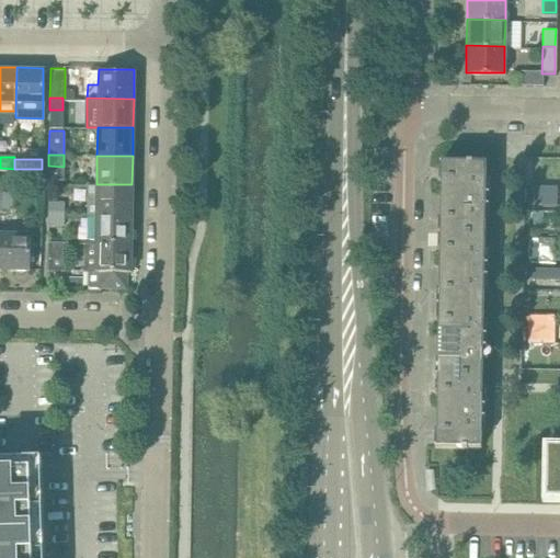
[(437,216),(437,231),(484,232),(484,204),(488,204),(489,192),(484,192),(486,161),(465,161),(438,160),(438,162),(438,178),(444,178),(443,191),(443,192),(443,202),(443,203),(443,216),(437,216)]
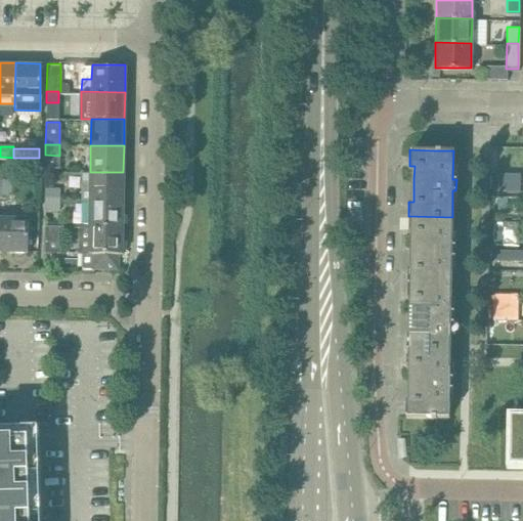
[(494,187),(519,187),(519,171),(513,171),(494,170),(494,187)]
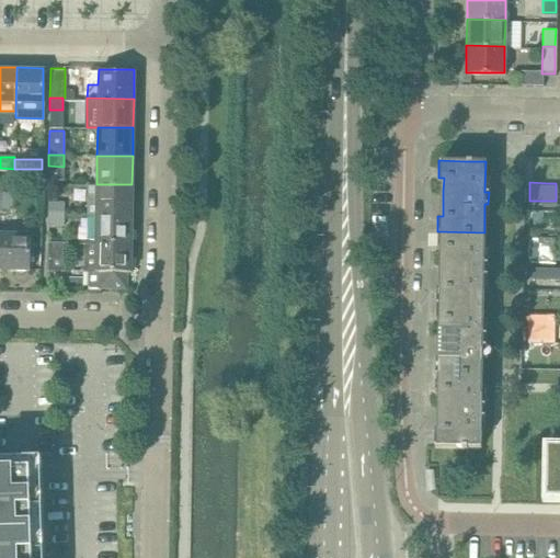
[(87,213),(95,213),(132,213),(132,184),(96,184),(87,184),(87,213)]
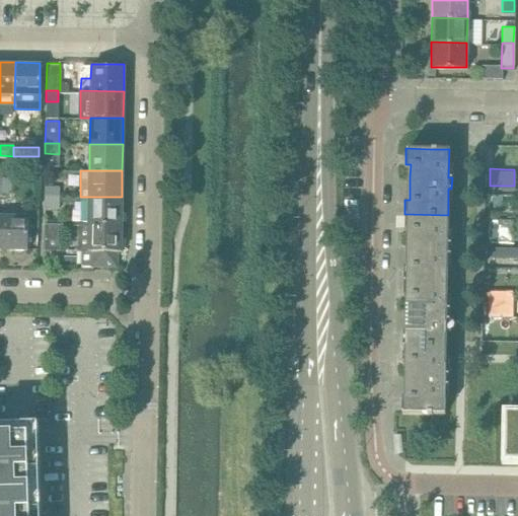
[(12,176),(1,176),(1,191),(12,191),(12,176)]
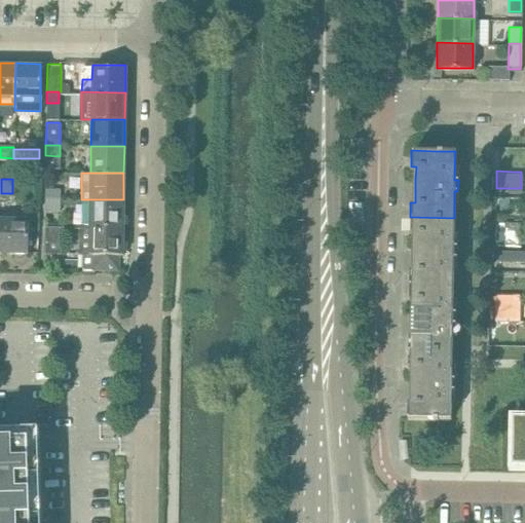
[(44,187),(44,198),(59,198),(59,187),(44,187)]
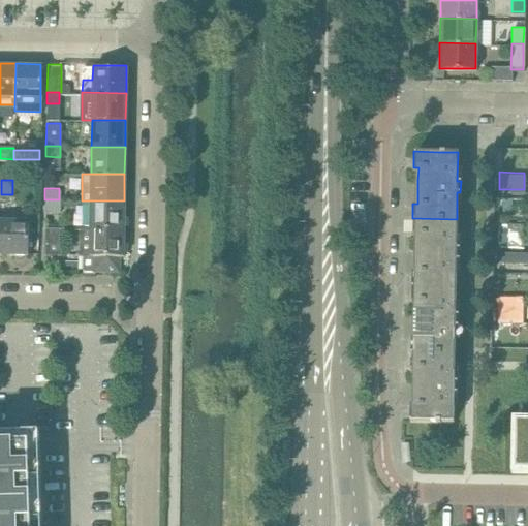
[(59,211),(59,199),(44,199),(44,210),(59,211)]
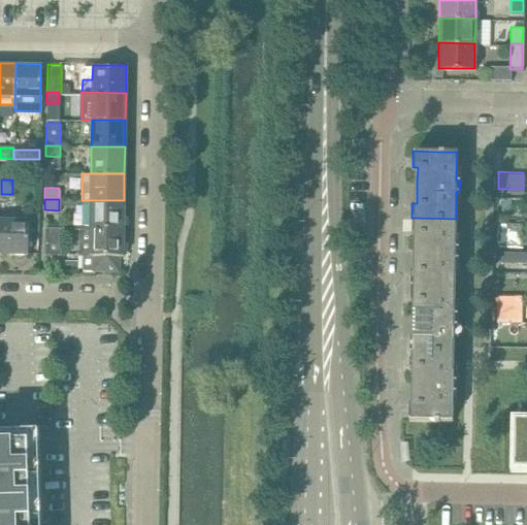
[(90,200),(90,227),(123,227),(124,200),(90,200)]
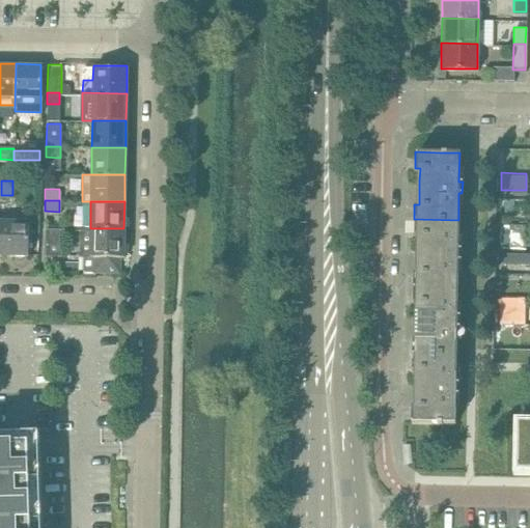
[(413,271),(413,286),(457,287),(457,260),(461,260),(461,248),(457,248),(458,220),(414,219),(414,234),(418,235),(418,247),(418,248),(418,258),(418,259),(418,271),(413,271)]
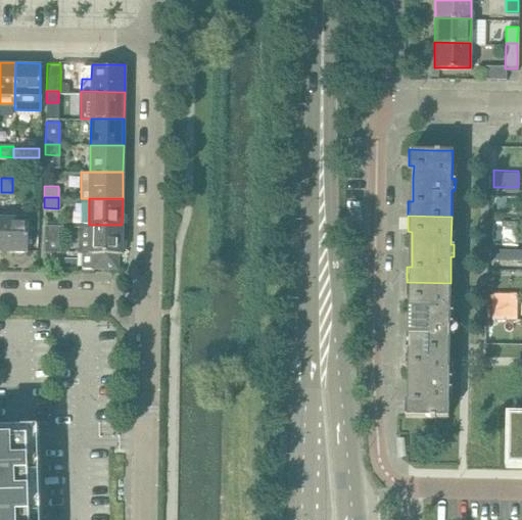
[(28,217),(1,217),(0,250),(28,250),(28,217)]
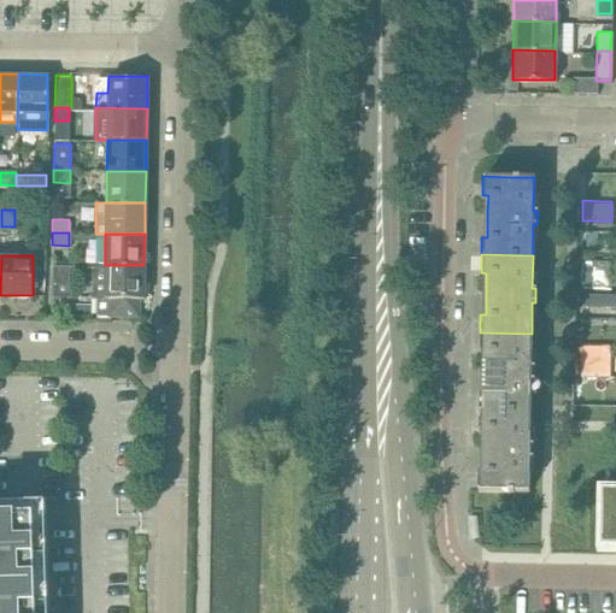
[(72,296),(74,264),(52,264),(51,295),(72,296)]
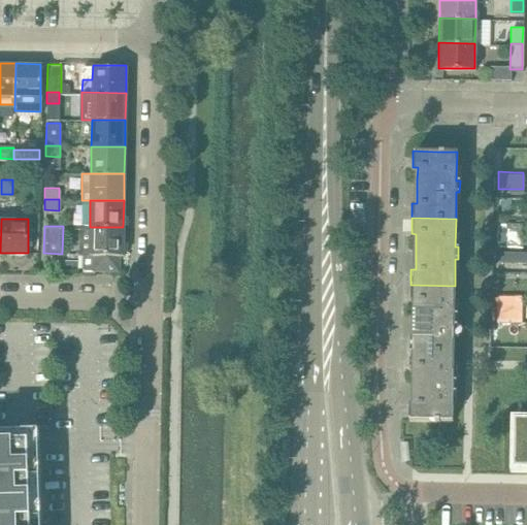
[(81,227),(80,254),(83,254),(89,254),(98,254),(98,267),(94,267),(94,268),(118,269),(118,255),(123,255),(123,227),(90,227),(81,227)]
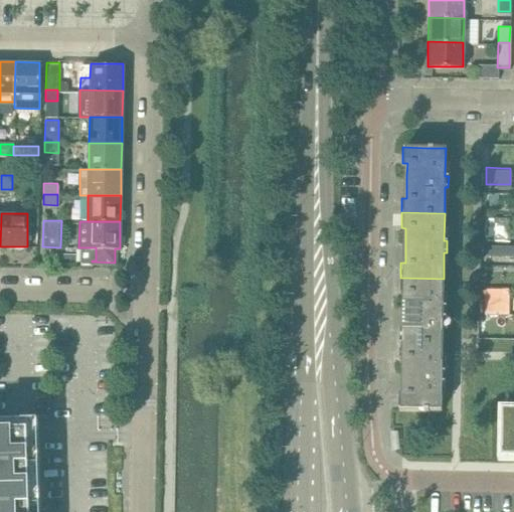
[(484,223),(484,238),(508,239),(509,224),(484,223)]
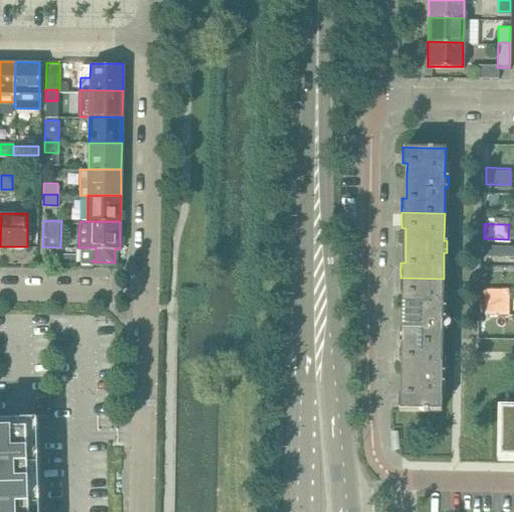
[(513,244),(486,243),(486,254),(513,254),(513,244)]
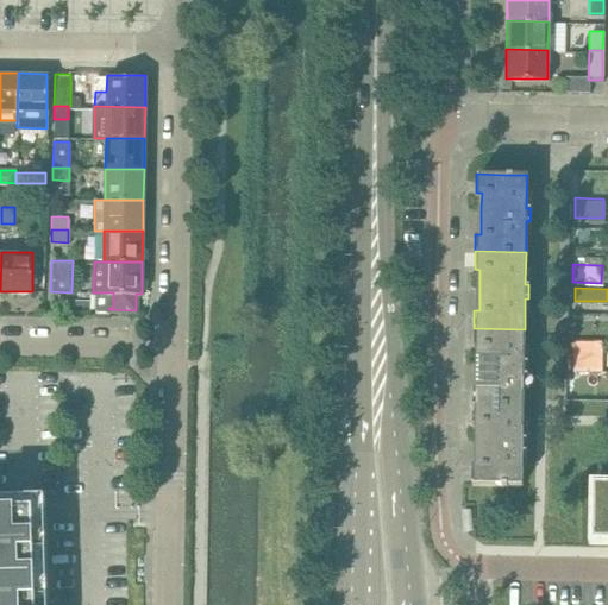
[(472,388),(472,405),(522,407),(524,375),(527,375),(527,360),(524,360),(525,329),(474,328),(474,346),(478,346),(478,360),(478,361),(478,372),(478,373),(477,388),(472,388)]
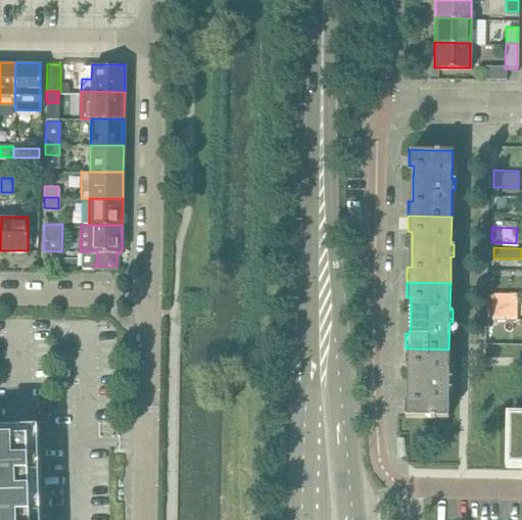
[(491,293),(491,317),(508,317),(508,293),(491,293)]
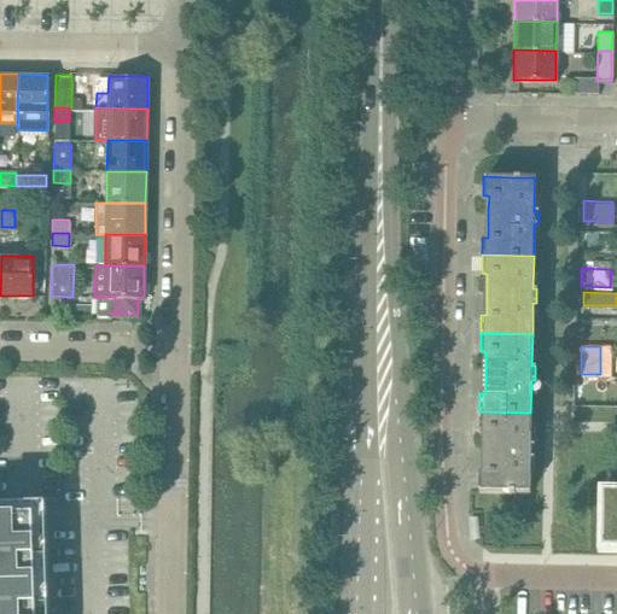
[(478,487),(477,490),(506,490),(529,491),(530,457),(534,458),(534,444),(530,444),(530,413),(479,411),(478,428),(484,430),(484,443),(484,444),(483,456),(483,457),(483,471),(478,471),(478,487)]
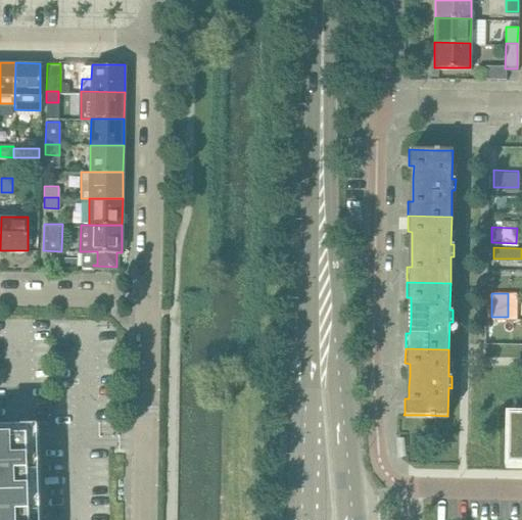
[(521,414),(509,415),(508,464),(521,464),(521,414)]
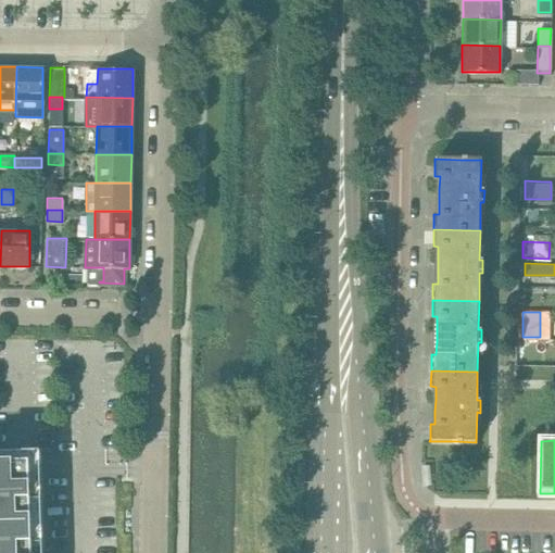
[(0,552),(43,552),(42,487),(42,480),(41,467),(27,468),(27,454),(0,454),(0,552)]
